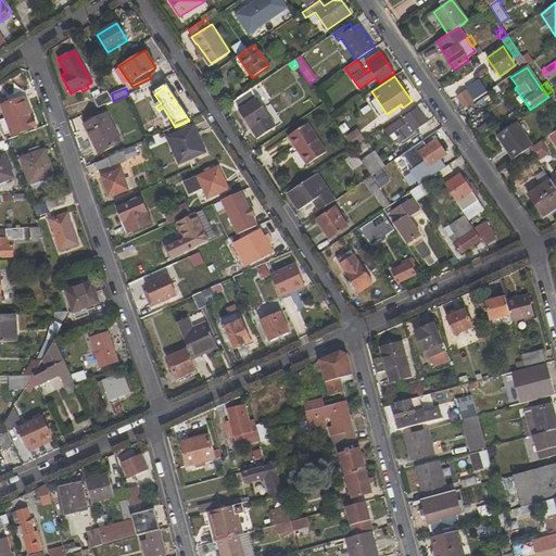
[(276,127),(251,89),(232,101),(257,139),(276,127)]
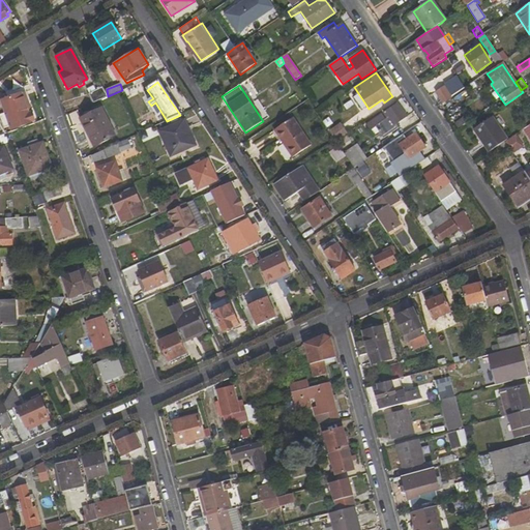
[(444,86),(435,92),(443,102),(451,97),(444,86)]
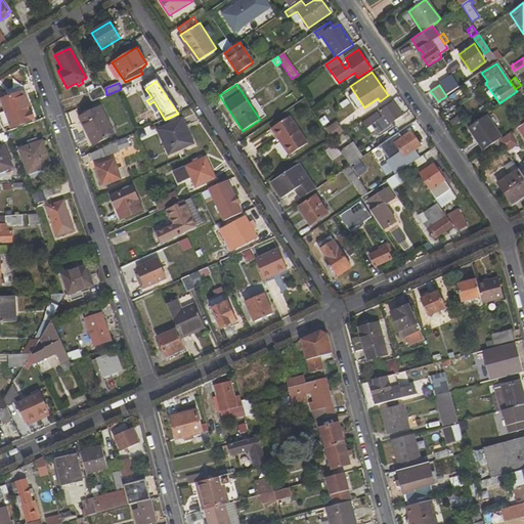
[(89,93),(92,102),(106,95),(101,87),(89,93)]
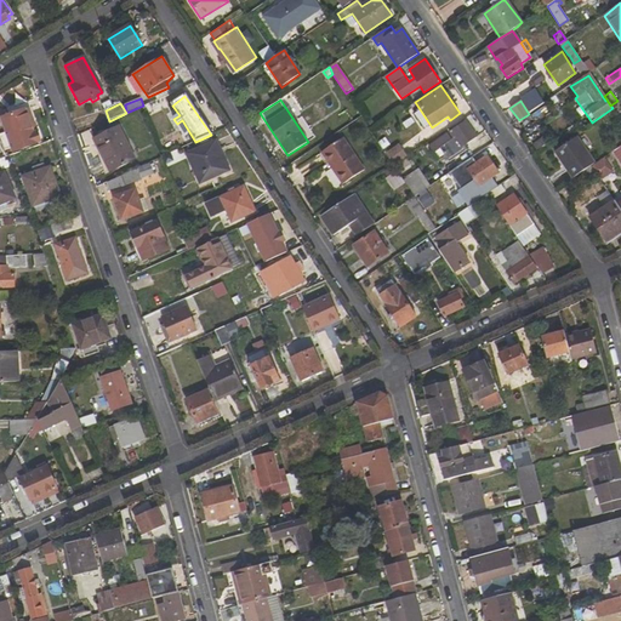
[(38,131),(29,108),(27,109),(34,132),(38,131)]
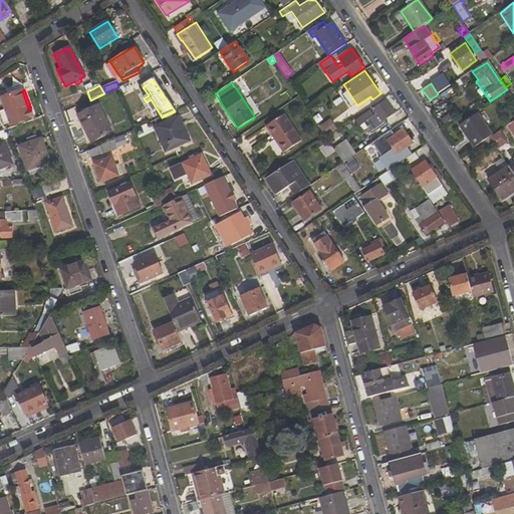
[(31,108),(28,109),(22,90),(1,97),(11,126),(34,117),(31,108)]
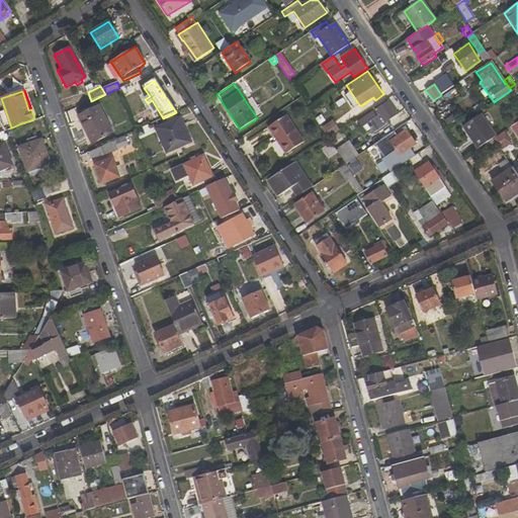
[(314,107),(308,99),(304,101),(310,110),(314,107)]
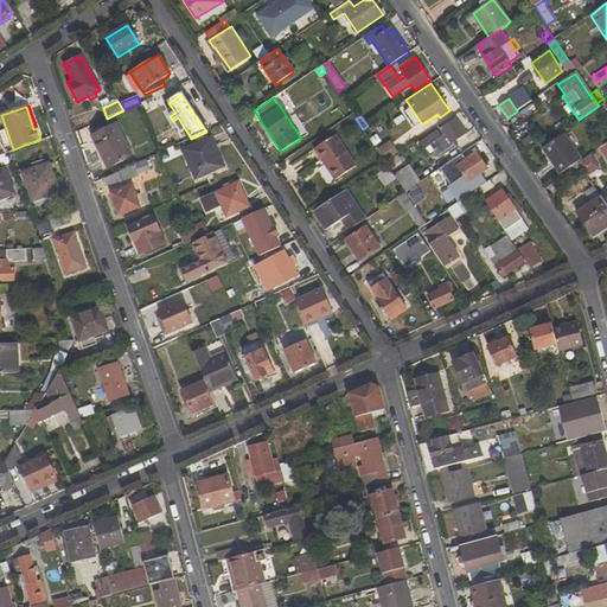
[(457,141),(466,134),(455,119),(439,129),(442,135),(430,145),(439,158),(458,145),(457,141)]
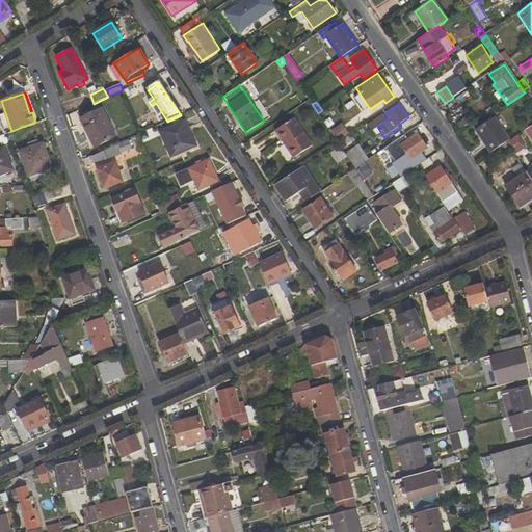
[(86,126),(96,145),(115,136),(102,110),(81,121),(84,127),(86,126)]
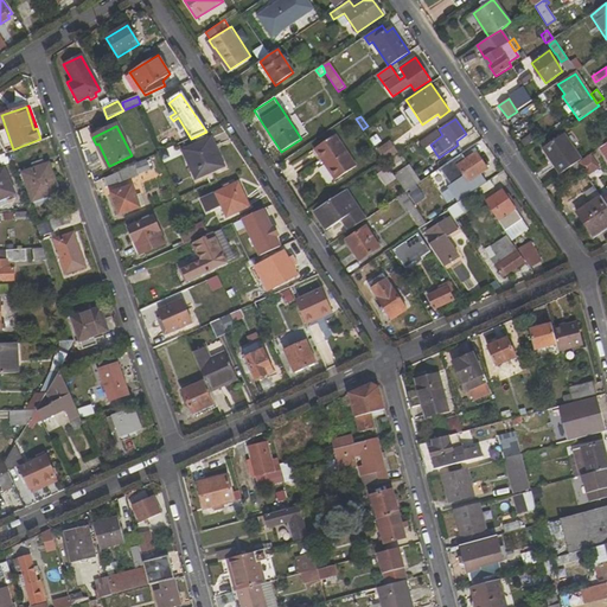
[(376,134),(370,139),(375,147),(382,141),(376,134)]
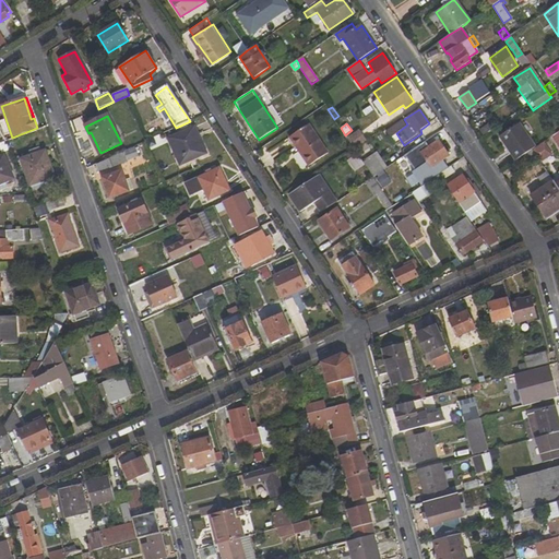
[(520,123),(500,137),(516,162),(527,153),(531,151),(536,147),(520,123)]
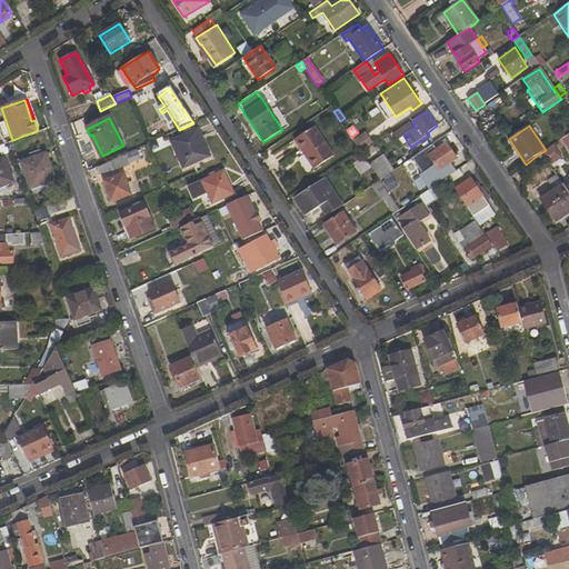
[(295,140),(315,169),(333,156),(315,127),(295,140)]
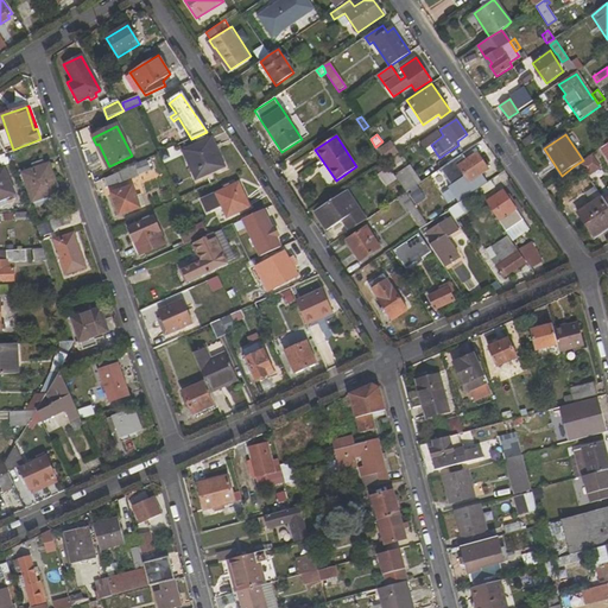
[(214,145),(219,143),(215,137),(183,151),(196,177),(223,166),(214,145)]
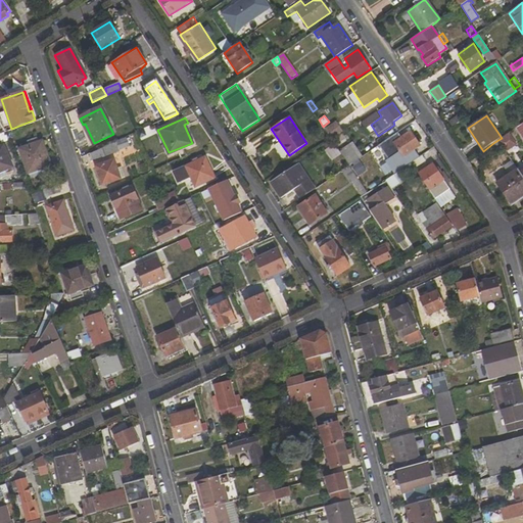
[(342,131),(336,122),(325,129),(327,133),(331,139),(342,131)]
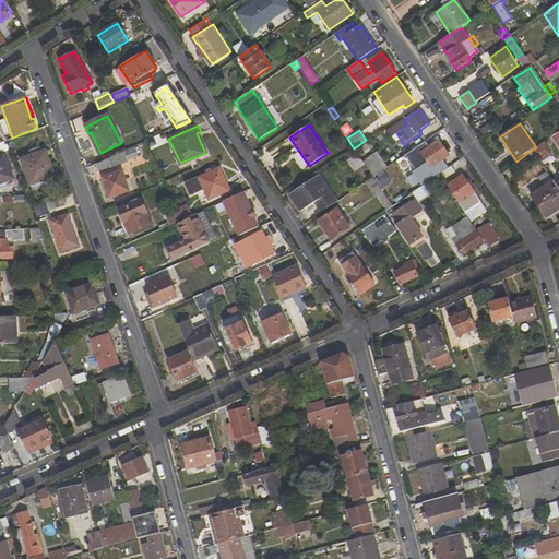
[(558,141),(558,131),(536,147),(531,151),(534,155),(540,163),(547,158),(542,152),(558,141)]
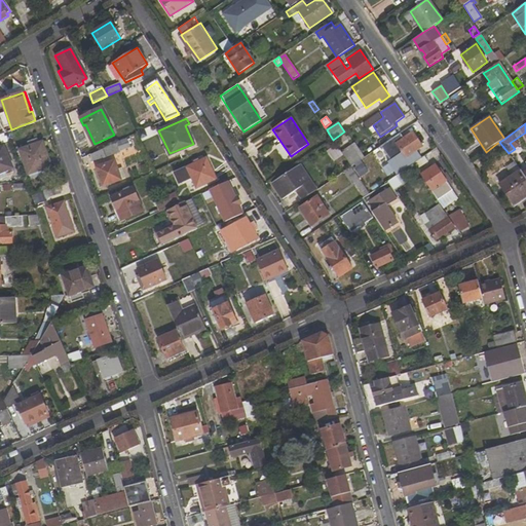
[(413,132),(409,135),(405,129),(388,141),(392,147),(397,145),(406,158),(407,157),(411,154),(413,157),(422,151),(421,149),(423,147),(413,132)]
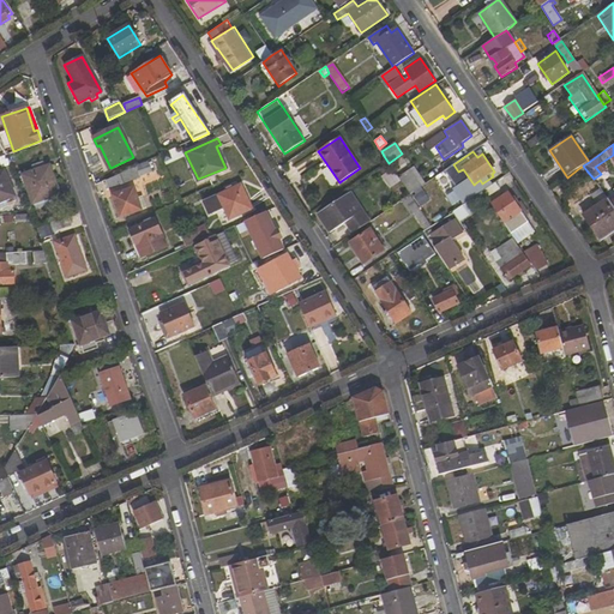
[(110,190),(151,172),(148,162),(106,181),(110,190)]
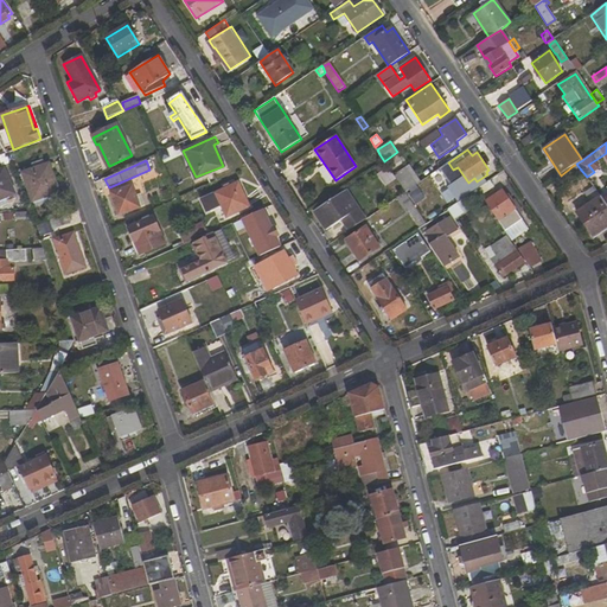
[(32,200),(58,192),(50,165),(23,174),(32,200)]
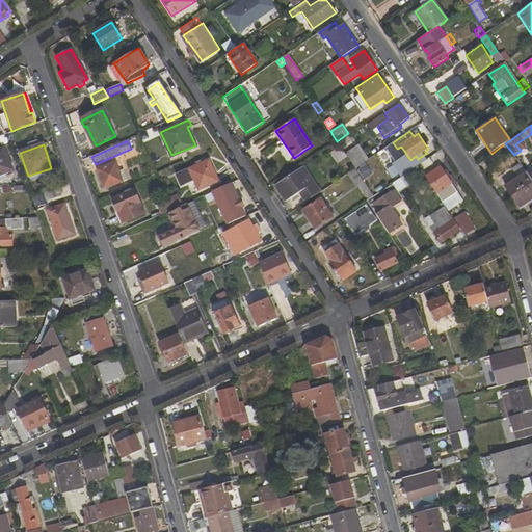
[(14,169),(8,158),(14,156),(10,145),(0,150),(0,182),(8,179),(6,173),(14,169)]
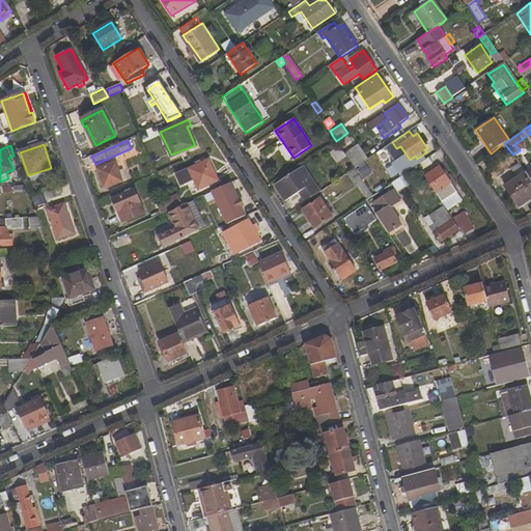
[(329,154),(336,164),(347,157),(345,155),(339,146),(329,154)]
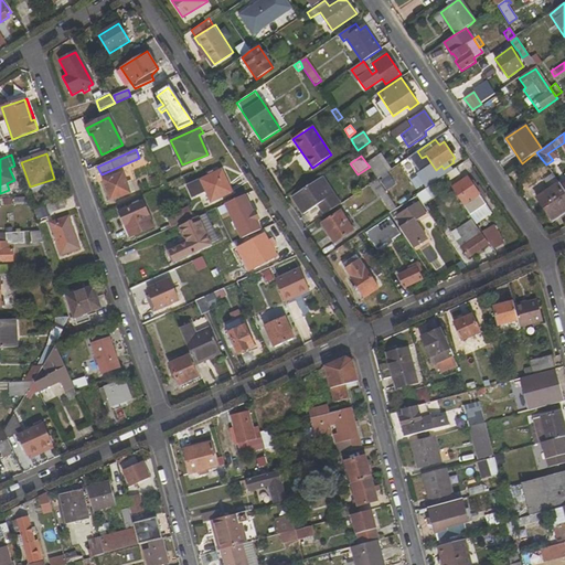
[(368,164),(370,167),(376,179),(390,170),(381,156),(368,164)]
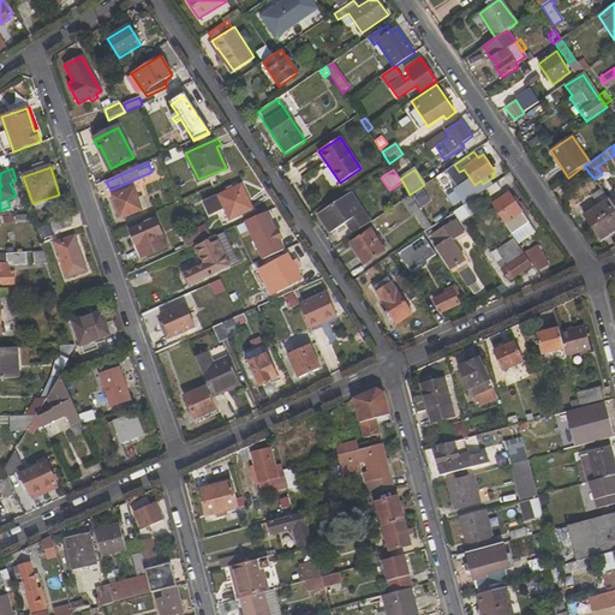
[(500,190),(495,183),(482,192),(488,199),(500,190)]
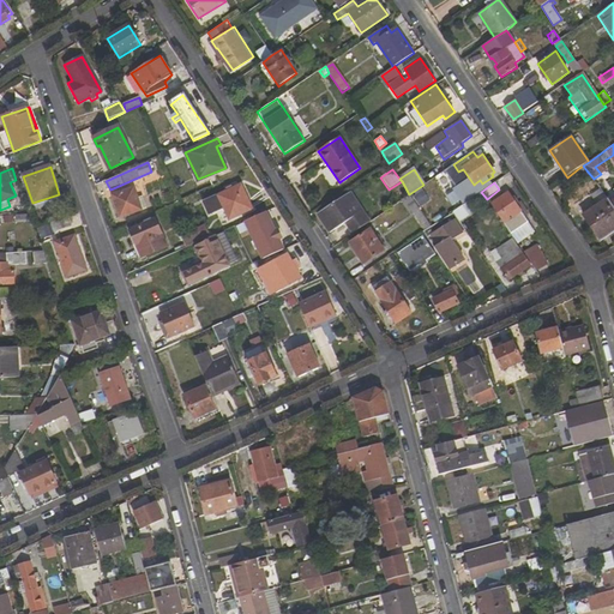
[(229,221),(252,210),(241,185),(203,203),(209,215),(223,209),(229,221)]
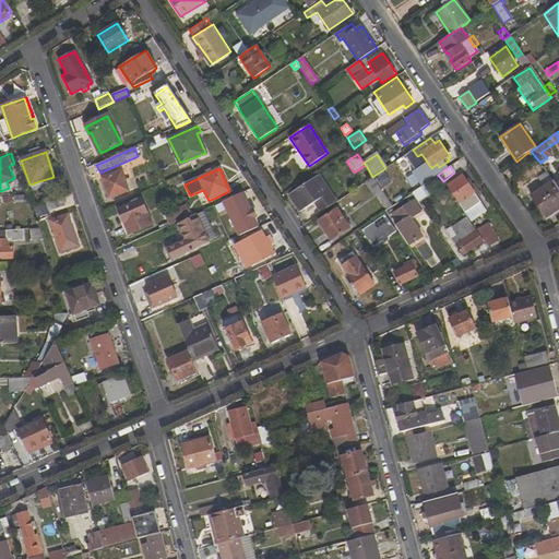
[(103,179),(109,198),(134,190),(131,180),(126,181),(122,171),(103,179)]
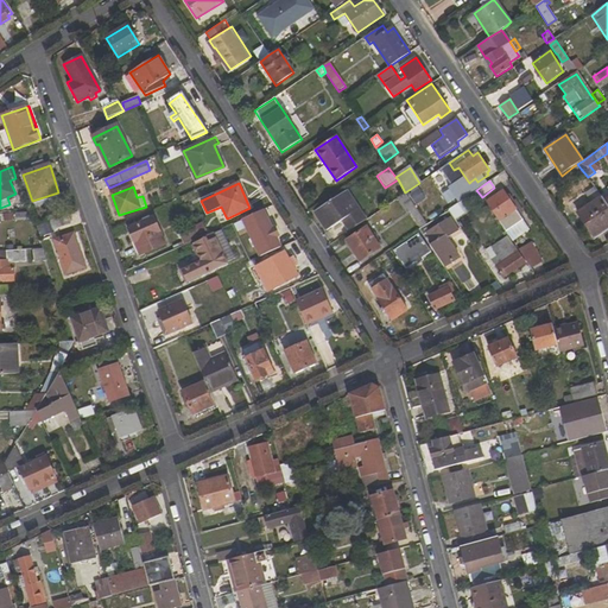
[(360,208),(348,190),(344,192),(356,210),(360,208)]
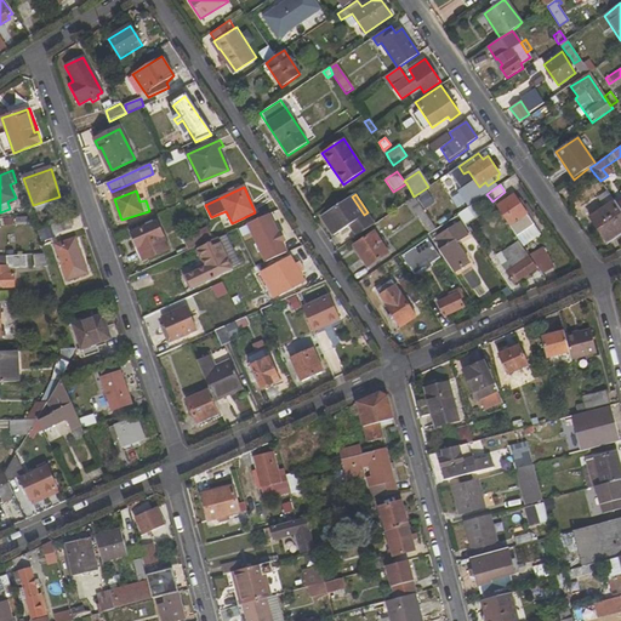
[(513,194),(496,206),(523,245),(540,233),(513,194)]
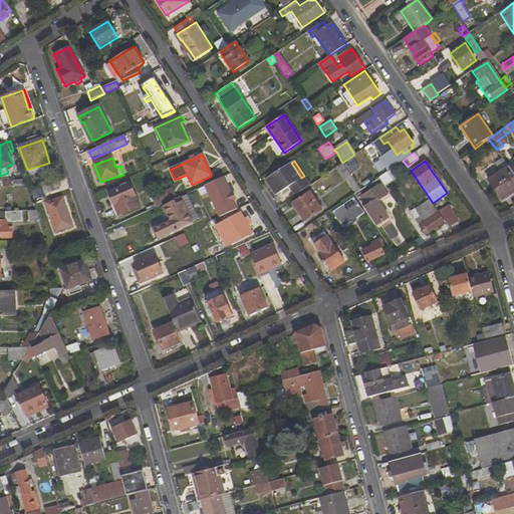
[(276,195),(289,187),(295,195),(310,185),(304,176),(301,178),(291,163),(265,180),(276,195)]
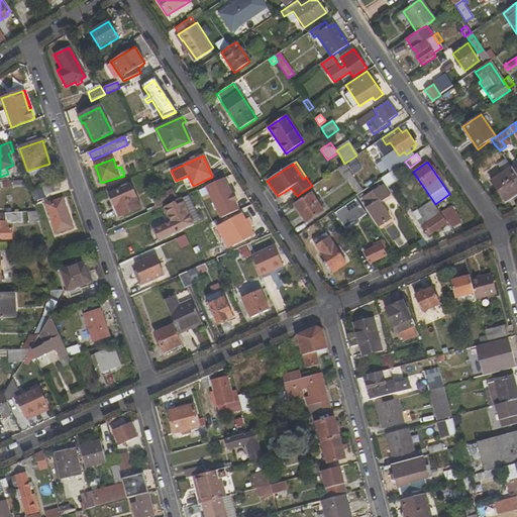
[(345,181),(347,180),(357,194),(363,191),(344,164),(337,169),(345,181)]
